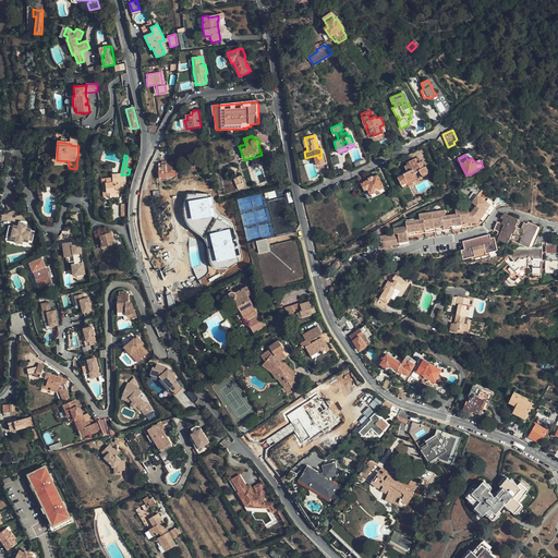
[(404,165),(407,169),(407,171),(396,176),(400,183),(410,178),(409,174),(413,172),(417,170),(419,171),(420,174),(427,170),(425,166),(423,167),(420,160),(416,162),(414,158),(408,160),(409,162),(404,165)]
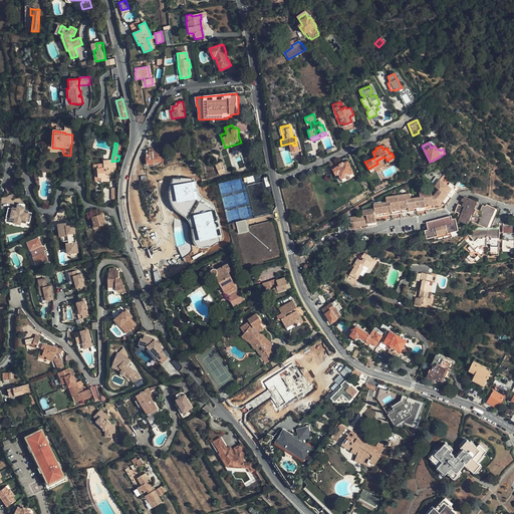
[(160,166),(159,148),(146,149),(147,168),(160,166)]
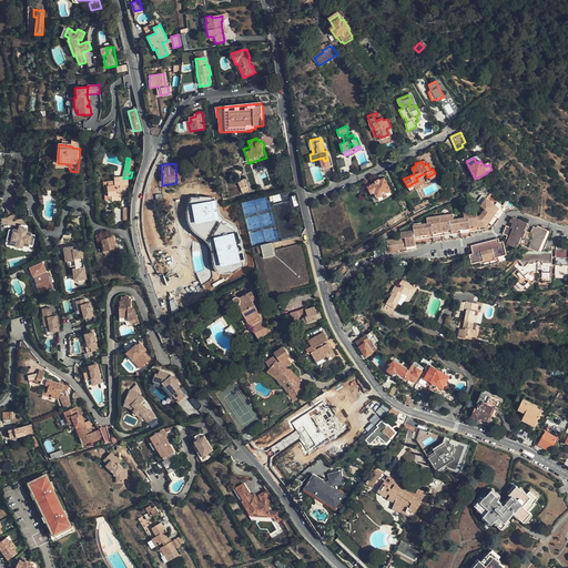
[(125,186),(128,186),(127,178),(123,179),(114,179),(114,181),(109,182),(109,185),(108,185),(109,196),(110,196),(112,196),(113,201),(121,200),(121,195),(125,195),(125,190),(125,186)]
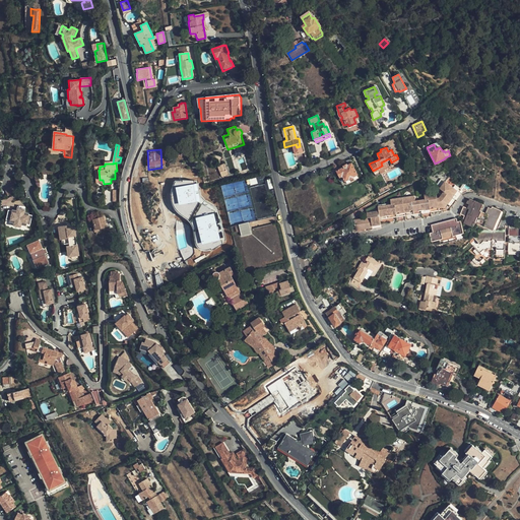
[(359,177),(351,164),(347,166),(346,164),(342,166),(343,168),(336,171),(339,177),(341,177),(344,181),(346,184),(359,177)]
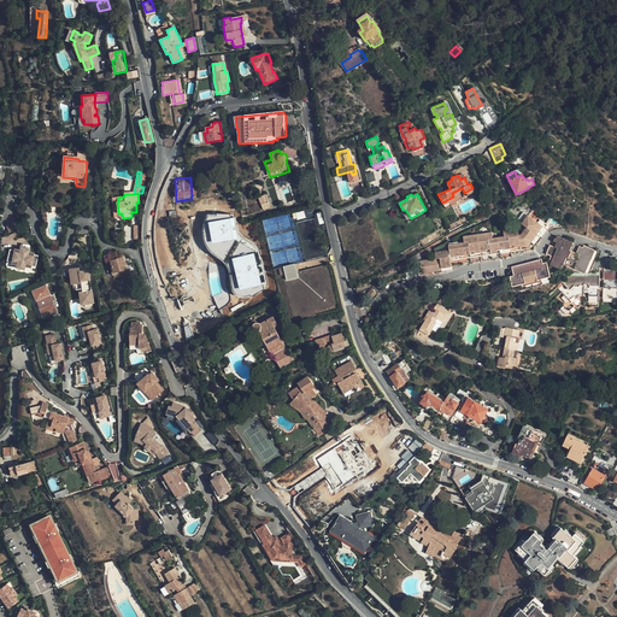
[(453,197),(442,203),(444,207),(456,201),(454,199),(453,197)]
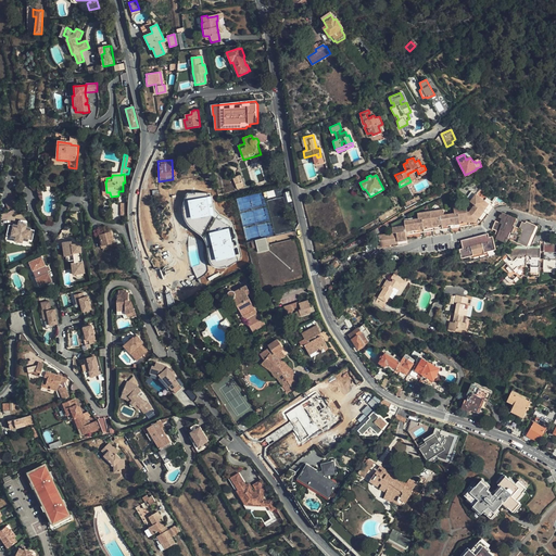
[(476,185),(474,179),(462,186),(464,190),(469,188),(470,190),(476,188),(475,186),(476,185)]
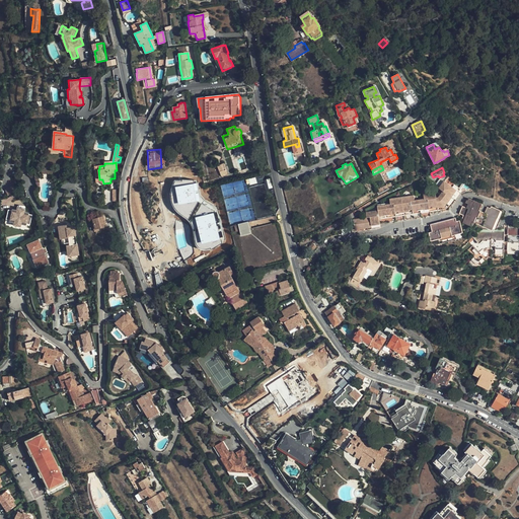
[(171,178),(175,199),(177,200),(182,204),(192,203),(196,204),(199,206),(194,210),(194,211),(192,214),(193,215),(193,218),(194,226),(198,225),(199,222),(204,221),(198,220),(204,219),(203,216),(207,212),(216,214),(221,241),(225,240),(220,212),(201,195),(199,181),(196,181),(195,176),(183,178),(181,180),(171,178)]
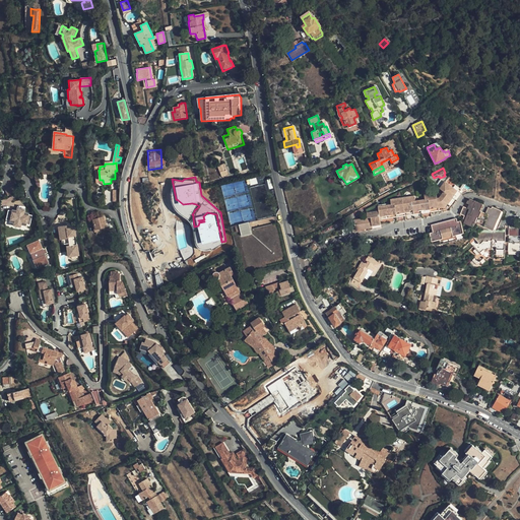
[(256,177),(249,178),(250,186),(257,184),(256,177)]
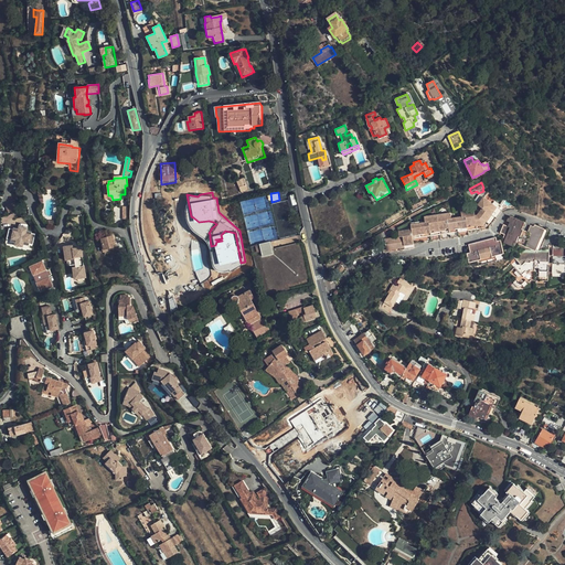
[(468,236),(489,233),(493,227),(503,212),(484,198),(478,206),(483,210),(479,216),(476,216),(476,211),(461,213),(461,219),(450,220),(450,214),(424,219),(424,224),(409,226),(411,232),(396,234),(397,238),(380,242),(381,256),(394,254),(394,252),(400,252),(401,253),(412,252),(412,247),(468,240),(468,236)]
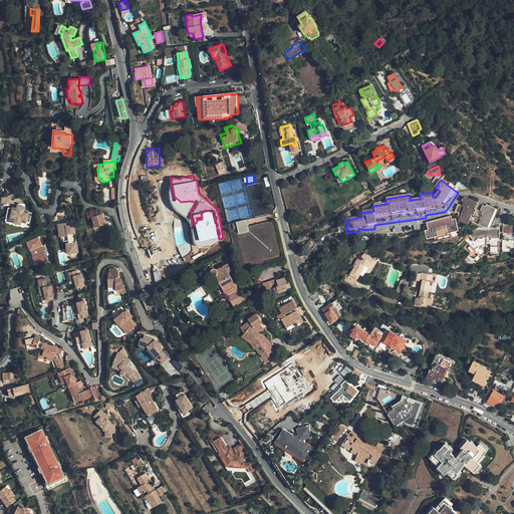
[(17,189),(20,188),(17,183),(6,189),(9,194),(17,189)]
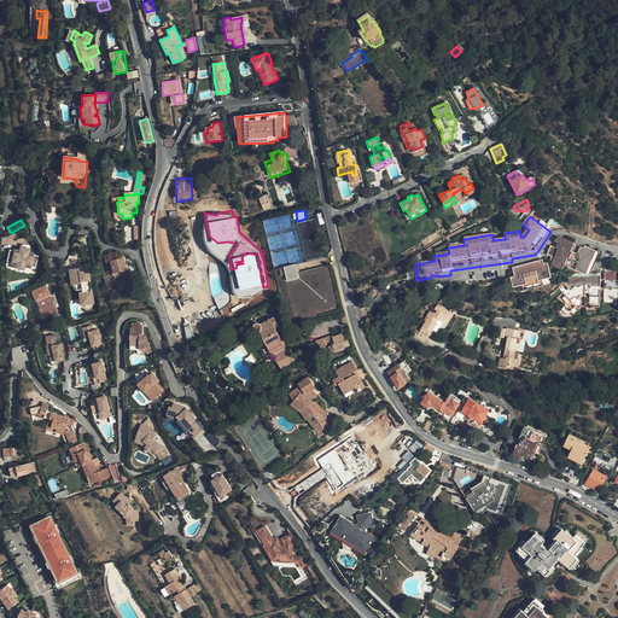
[(420,243),(424,249),(444,237),(441,231),(420,243)]
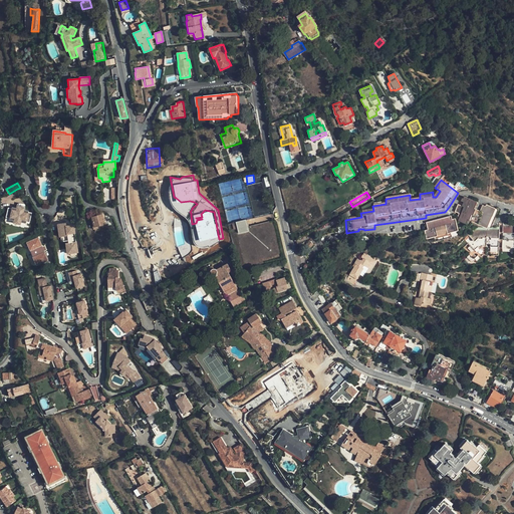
[(488,207),(488,209),(486,214),(483,213),(477,211),(479,203),(465,199),(464,201),(463,201),(461,203),(464,205),(462,209),(459,207),(455,214),(459,215),(461,217),(459,220),(457,224),(464,228),(466,225),(470,227),(462,238),(466,242),(459,253),(472,262),(474,258),(477,260),(478,259),(482,261),(483,260),(486,262),(492,254),(501,255),(501,248),(513,248),(513,225),(503,224),(503,228),(495,227),(501,211),(488,207)]
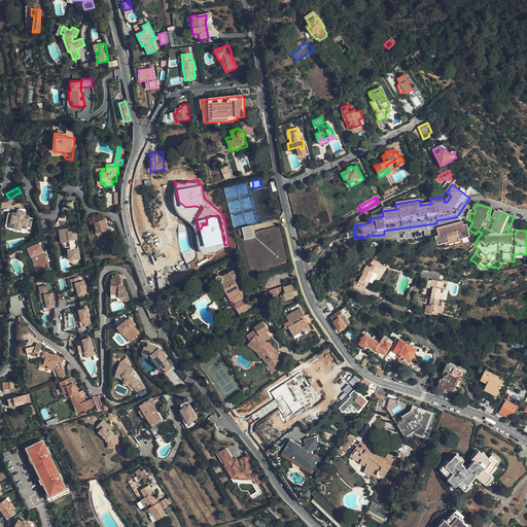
[(25,215),(26,213),(18,212),(18,214),(12,213),(12,214),(7,214),(6,222),(10,222),(10,224),(15,225),(15,226),(23,229),(24,226),(28,226),(28,225),(33,226),(34,218),(30,217),(30,216),(25,215)]
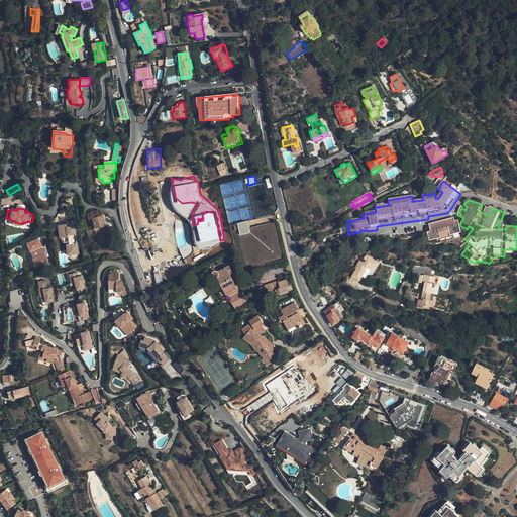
[(148,220),(157,218),(154,208),(146,209),(148,220)]
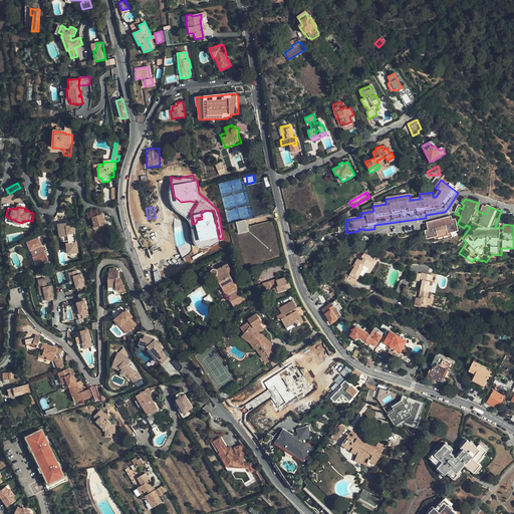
[(106,225),(103,216),(94,218),(96,228),(106,225)]
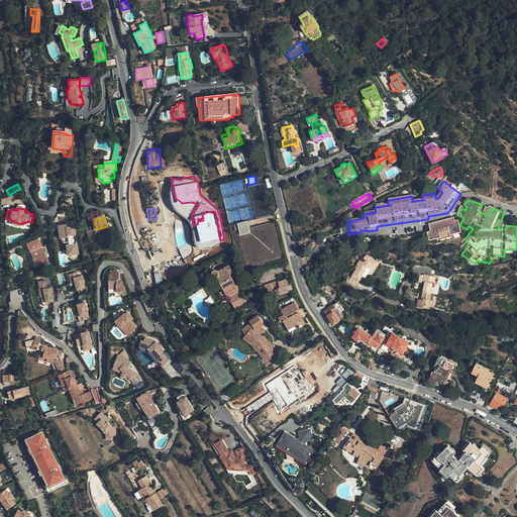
[(239,230),(240,234),(249,231),(249,228),(247,220),(237,223),(239,230)]
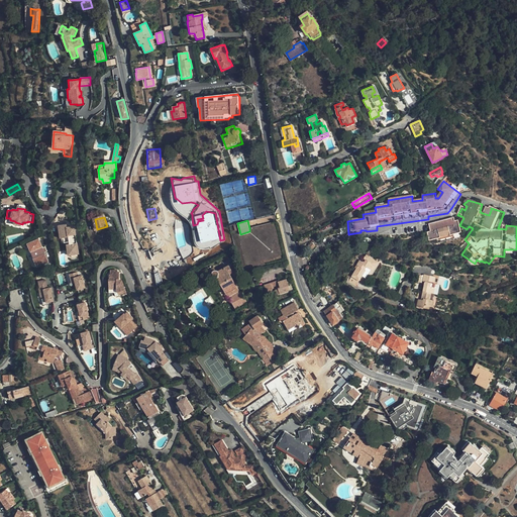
[(459,236),(456,223),(453,224),(452,222),(435,225),(427,227),(429,234),(426,235),(428,244),(439,241),(439,242),(450,240),(450,238),(459,236)]
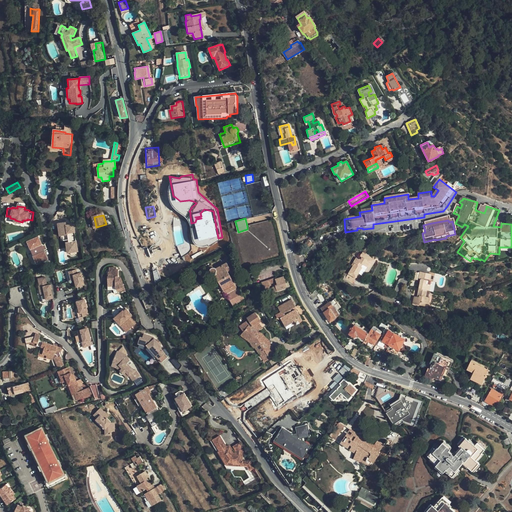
[(67,223),(58,224),(60,237),(62,237),(69,236),(70,241),(70,244),(72,244),(73,250),(78,249),(75,226),(67,227),(67,223)]
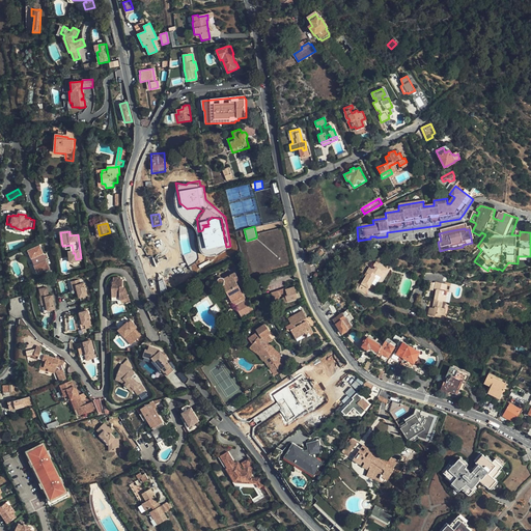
[(155,253),(162,252),(160,239),(152,241),(155,253)]
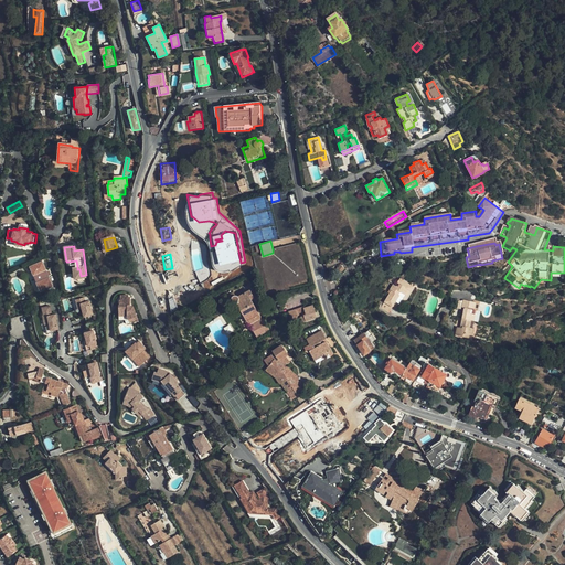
[(76,269),(77,269),(77,266),(76,260),(68,262),(70,267),(75,266),(76,269)]
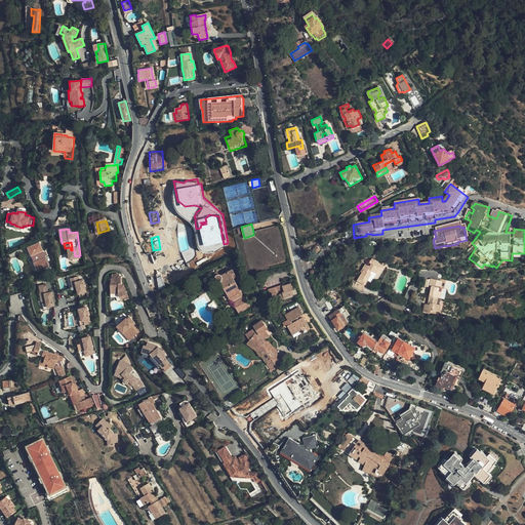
[(39,244),(30,247),(32,255),(30,255),(33,264),(34,264),(37,271),(46,269),(45,266),(44,266),(42,260),(44,260),(41,251),(40,252),(38,246),(40,246),(39,244)]
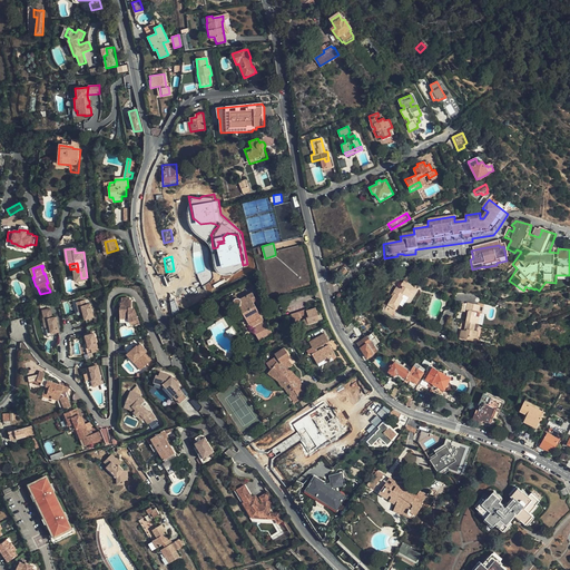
[(346,273),(342,268),(336,273),(341,277),(346,273)]
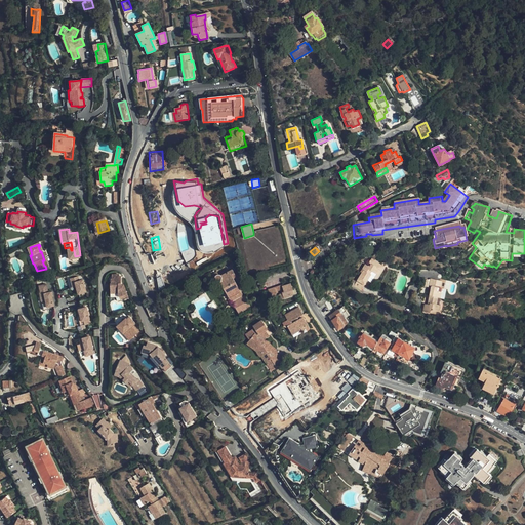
[(81,259),(80,255),(75,256),(74,250),(72,250),(71,250),(69,250),(70,260),(81,259)]
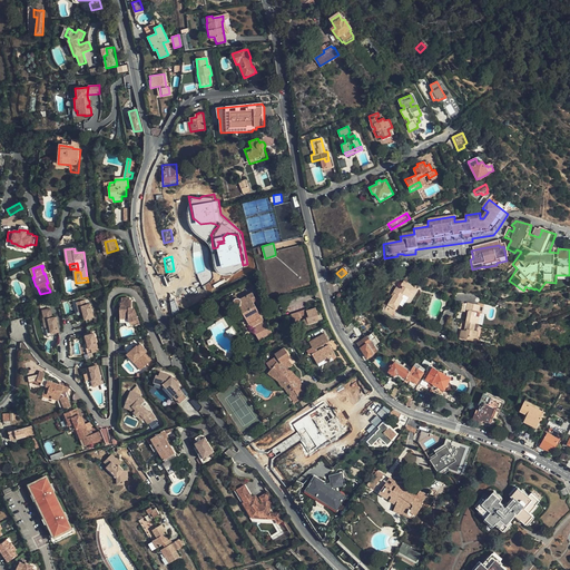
[(414,290),(416,292),(419,287),(406,278),(403,283),(405,284),(402,288),(397,286),(394,292),(395,293),(397,294),(394,297),(393,296),(387,306),(395,312),(406,296),(404,295),(406,292),(411,295),(414,290)]
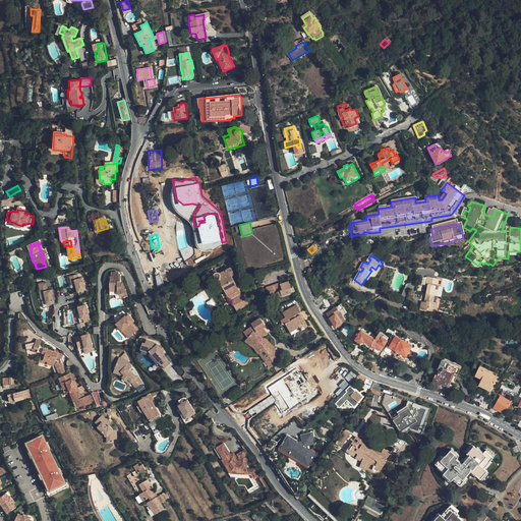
[(241,290),(238,285),(237,285),(232,276),(235,274),(231,267),(220,273),(219,272),(217,271),(216,272),(214,269),(204,274),(206,277),(207,277),(208,280),(213,278),(216,279),(218,280),(227,296),(228,295),(231,301),(242,295),(240,290),(241,290)]
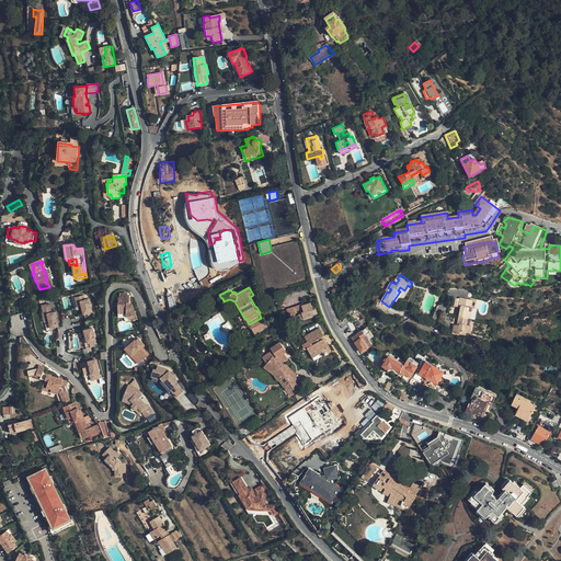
[(134,305),(130,305),(130,296),(127,296),(127,294),(119,294),(119,298),(118,298),(119,304),(118,304),(118,315),(127,315),(130,320),(139,317),(134,305)]
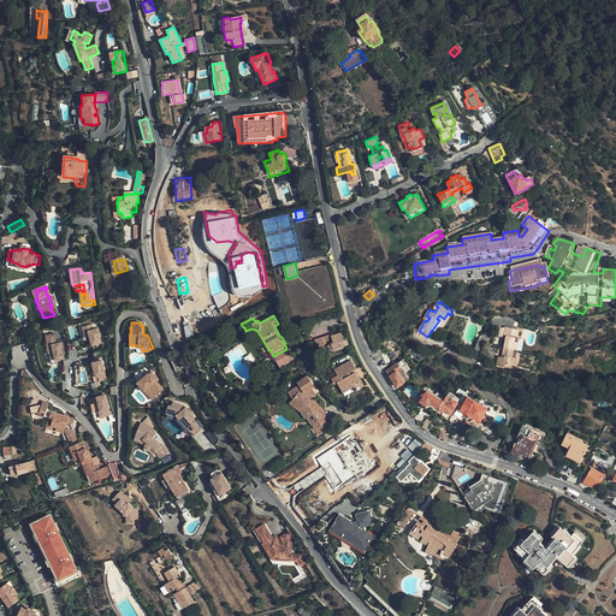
[(503,333),(499,343),(509,347),(513,348),(515,343),(509,341),(510,336),(514,337),(516,330),(502,325),(499,331),(503,333)]
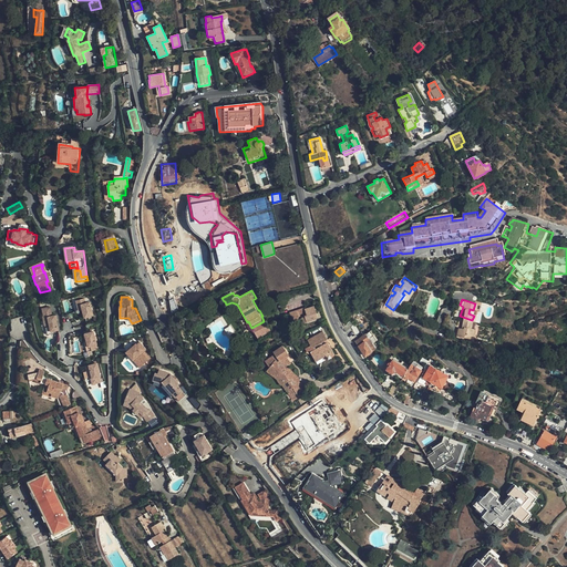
[(89,300),(81,301),(82,307),(83,307),(84,311),(86,319),(95,317),(92,305),(90,305),(89,300)]
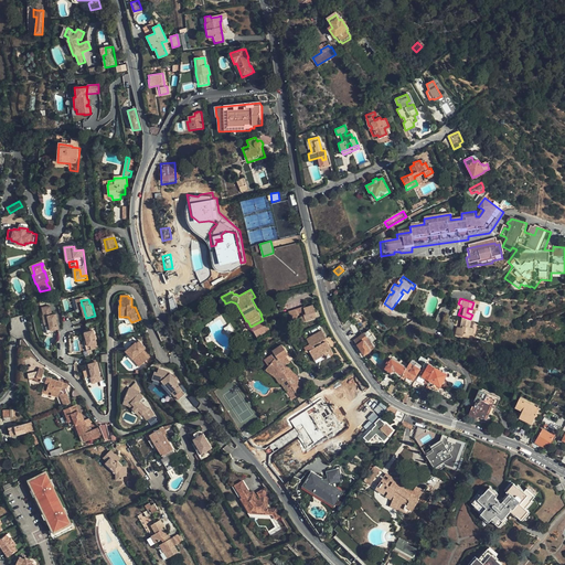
[(308,313),(305,306),(288,311),(291,320),(308,313)]
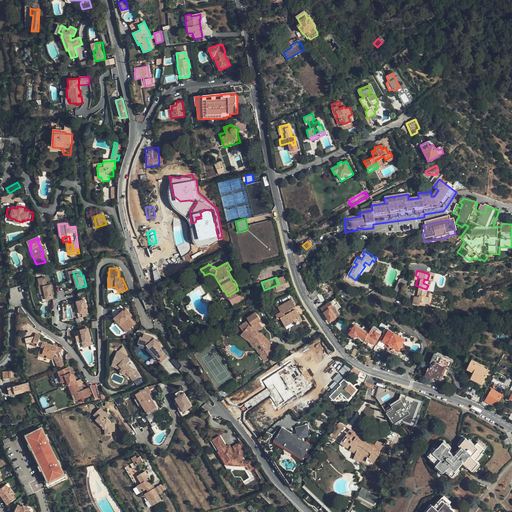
[(46,279),(39,281),(41,288),(39,288),(41,297),(44,296),(46,296),(47,301),(49,301),(53,300),(52,292),(51,287),(48,288),(46,279)]
